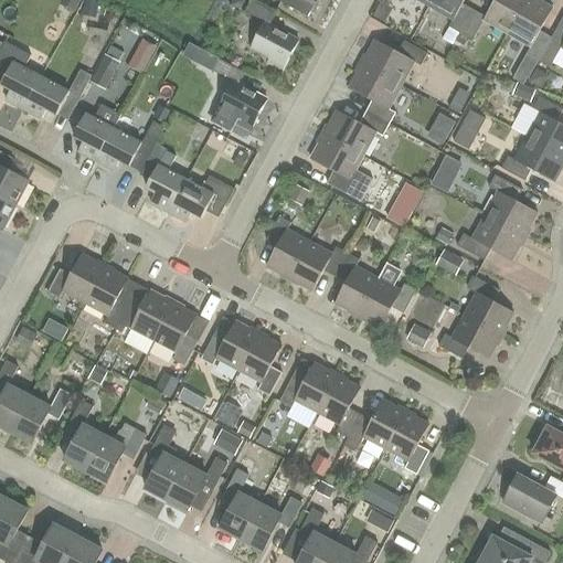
[(73,12),(78,0),(59,0),(57,4),(73,12)]
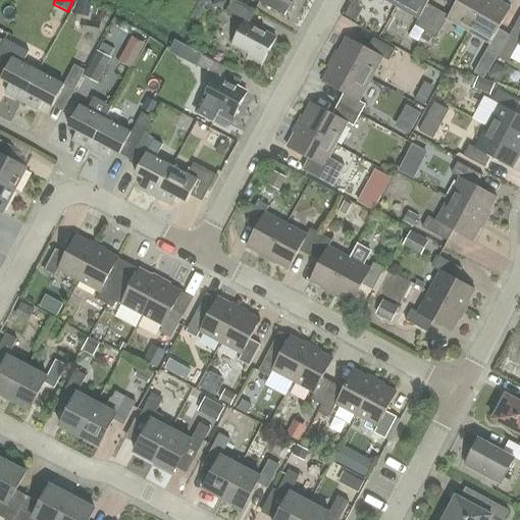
[(76,3),(75,9),(88,11),(89,4),(90,1),(84,0),(78,0),(76,3)]
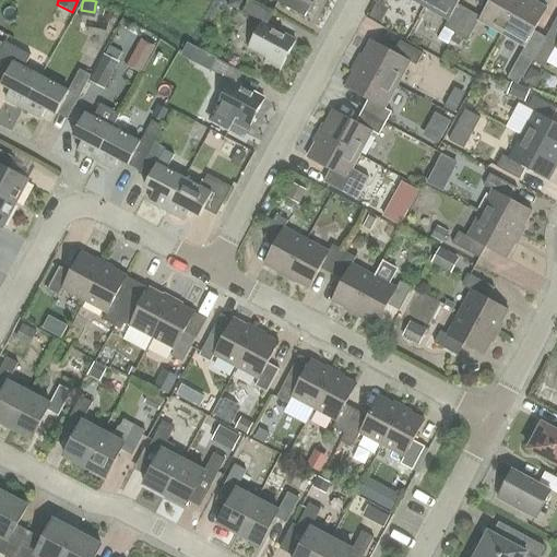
[(262,62),(276,70),(277,71),(295,39),(265,24),(272,13),(249,0),(246,0),(240,11),(260,22),(247,46),(265,56),(262,62)]
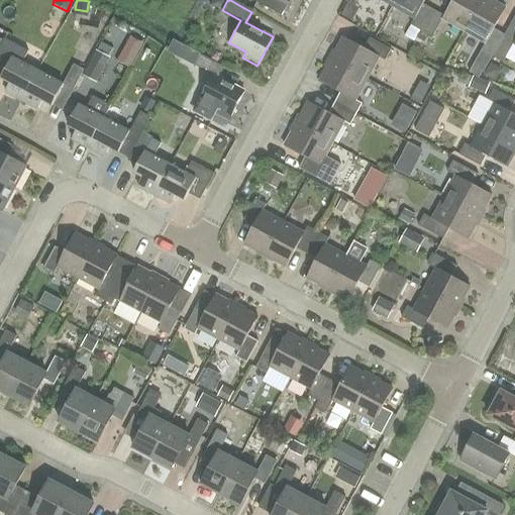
[(253,0),(280,14),(285,6),(289,7),(292,0),(253,0)]
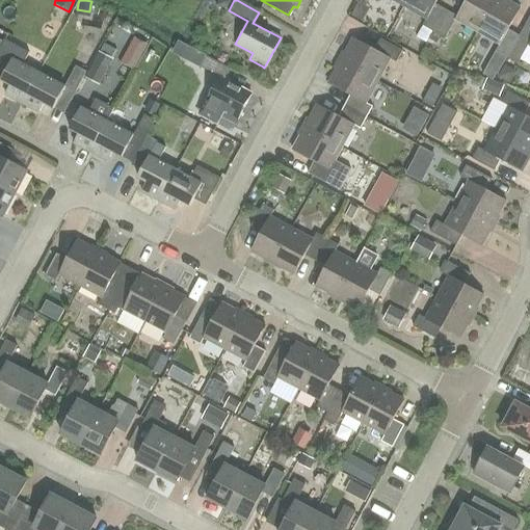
[(432,30),(445,8),(434,2),(434,0),(405,0),(403,5),(425,18),(421,24),(431,29),(432,30)]
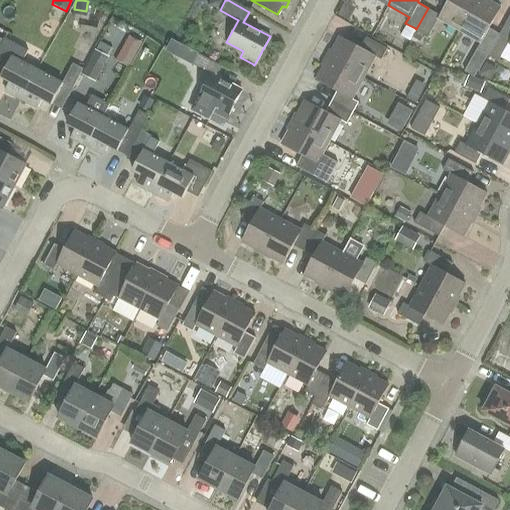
[(458,29),(474,0),(446,0),(439,14),(428,8),(416,29),(422,33),(427,35),(437,17),(458,29)]
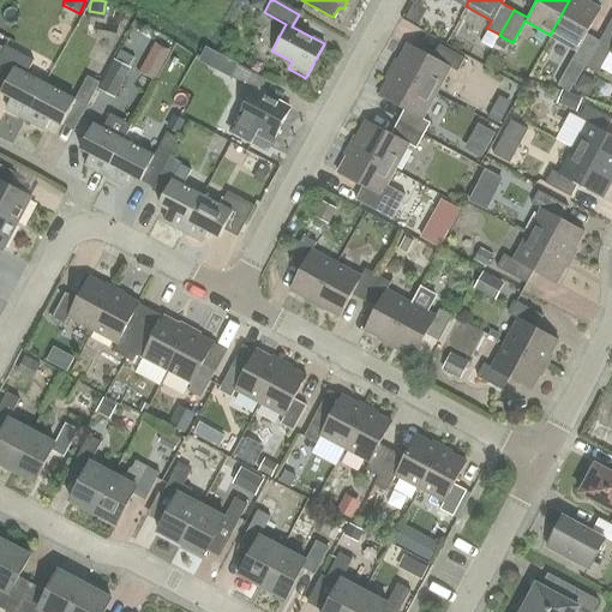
[(583,65),(598,40),(586,33),(599,7),(586,0),(569,0),(550,35),(575,49),(570,58),(583,65)]
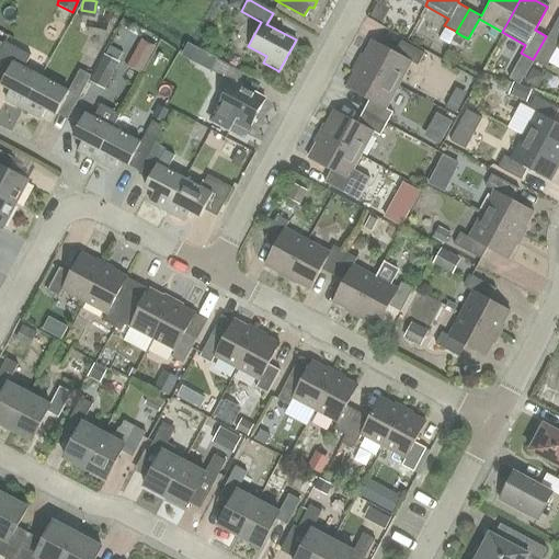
[(455,31),(448,44),(456,48),(463,36),(456,32),(455,31)]
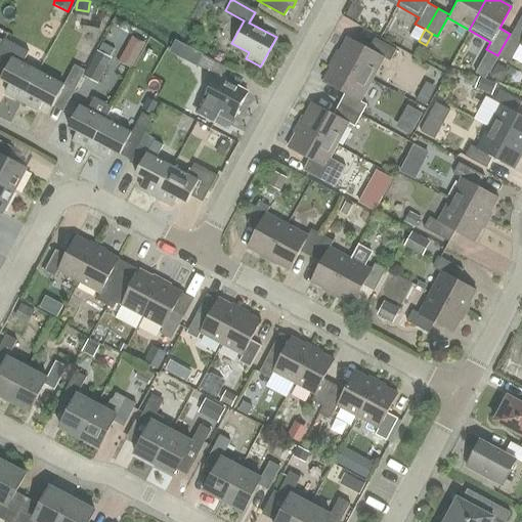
[(521,44),(521,36),(520,40),(510,34),(497,55),(509,61),(519,43),(521,44)]
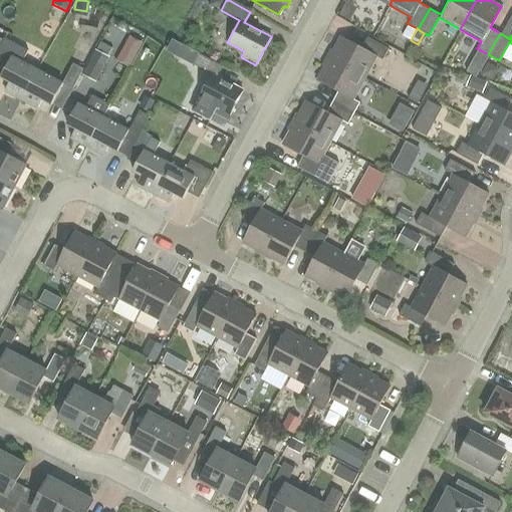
[(128,35),(121,47),(134,53),(140,42),(128,35)]
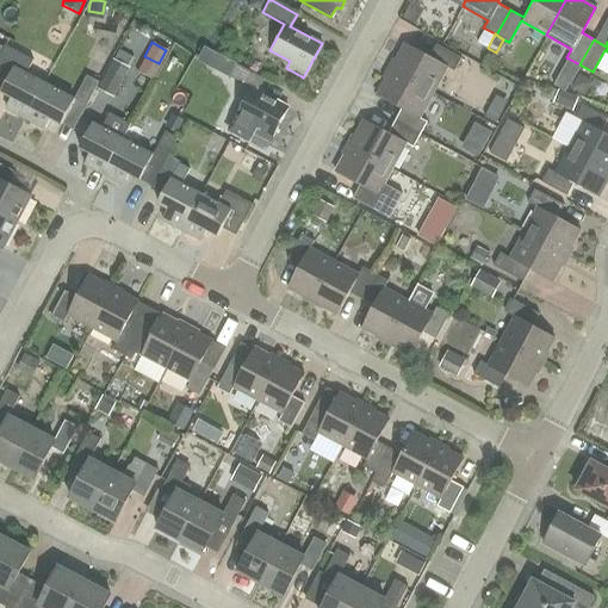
[(453,70),(460,57),(435,43),(428,56),(403,42),(389,68),(432,91),(446,66),(453,70)]
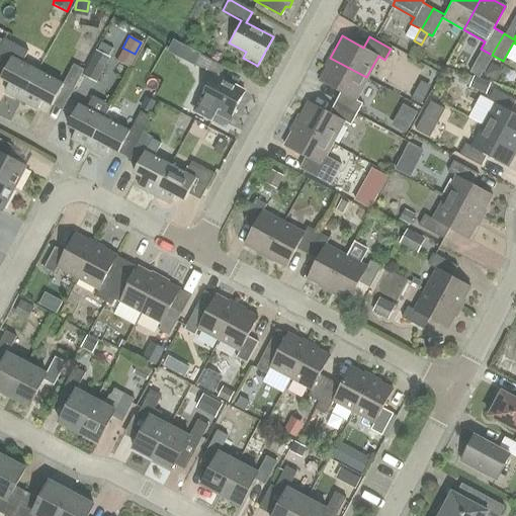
[(0,77),(9,81),(4,91),(20,99),(36,69),(21,61),(27,50),(3,37),(0,43),(0,77)]
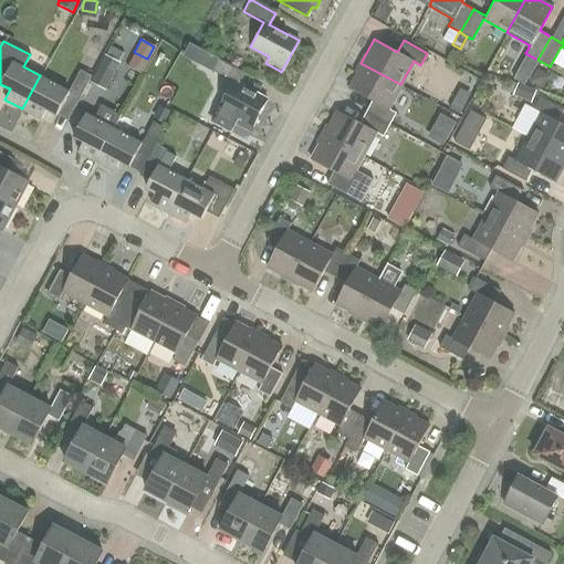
[(103,90),(117,62),(102,54),(91,75),(87,81),(103,90)]
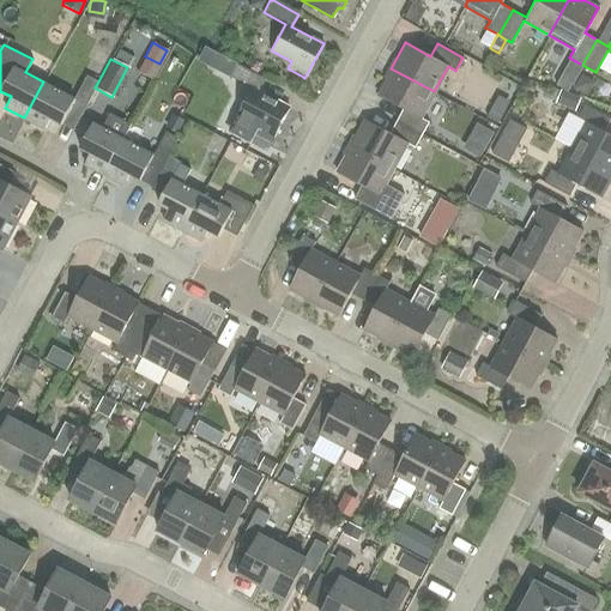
[(256,129),(272,138),(289,108),(256,90),(264,78),(236,62),(229,76),(250,88),(227,132),(248,143),(256,129)]
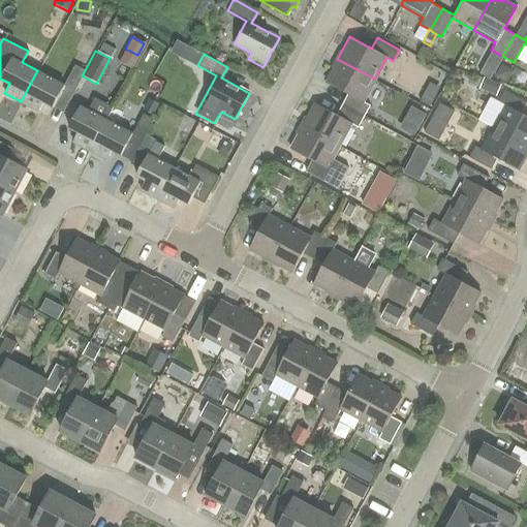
[(363,101),(374,79),(337,59),(326,82),(346,93),(341,103),(363,116),(369,104),(363,101)]
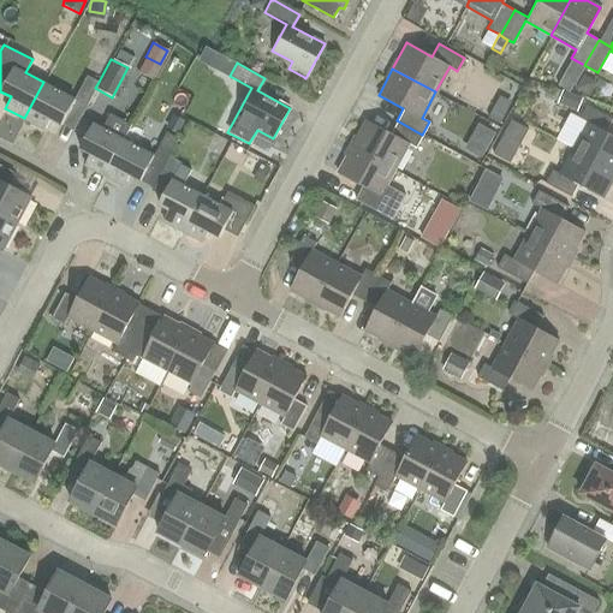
[(95,88),(99,82),(87,76),(73,99),(43,82),(24,118),(45,129),(51,118),(73,130),(95,88)]
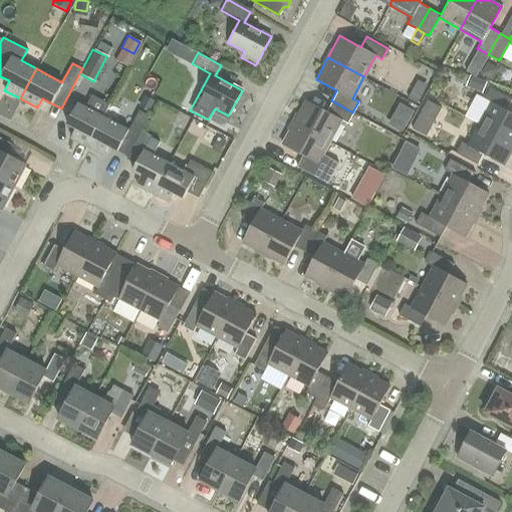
[(486,82),(472,77),(468,87),(482,92),(486,82)]
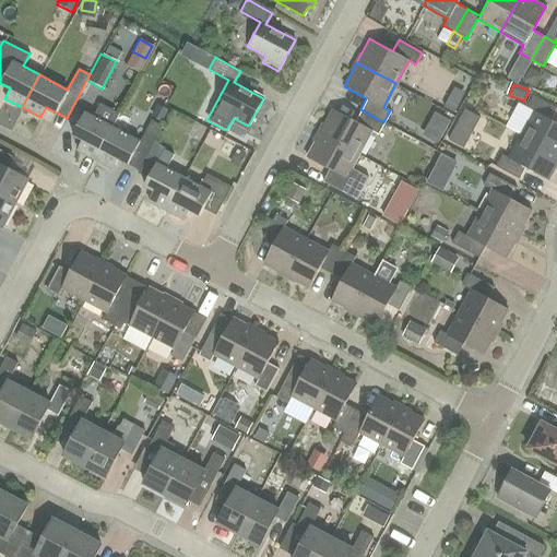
[(556,153),(556,122),(549,119),(556,107),(532,95),(526,107),(533,110),(521,133),(556,153)]
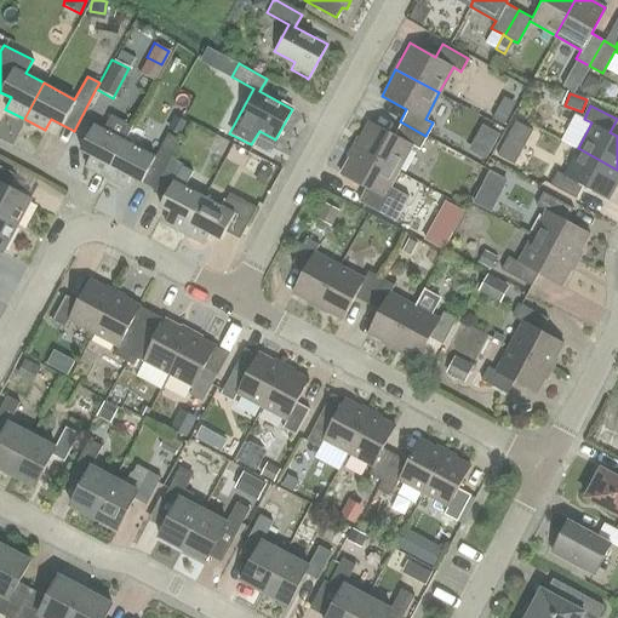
[(497,107),(491,118),(503,124),(509,113),(497,107)]
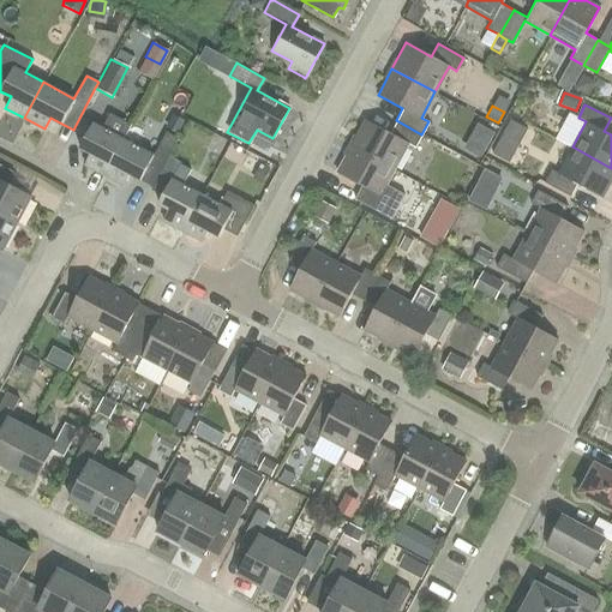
[(172,114),(165,127),(177,133),(184,120),(172,114)]
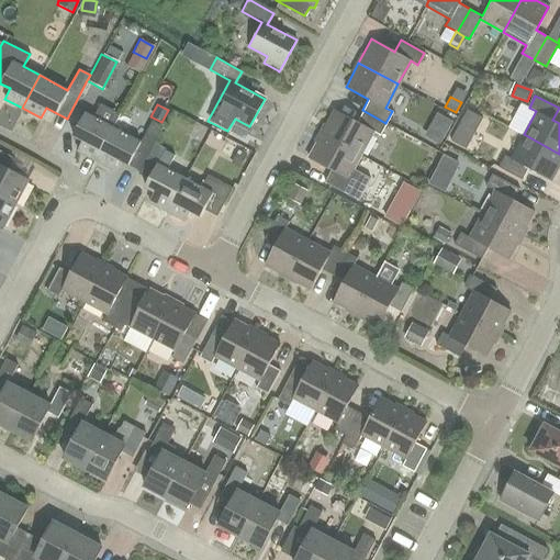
[(471,104),(455,135),(470,144),(486,112),(471,104)]
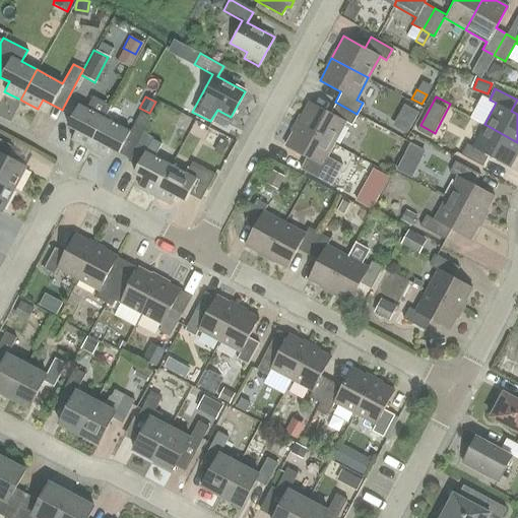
[(357,114),(335,102),(329,113),(309,101),(297,123),(333,142),(344,121),(351,125),(357,114)]
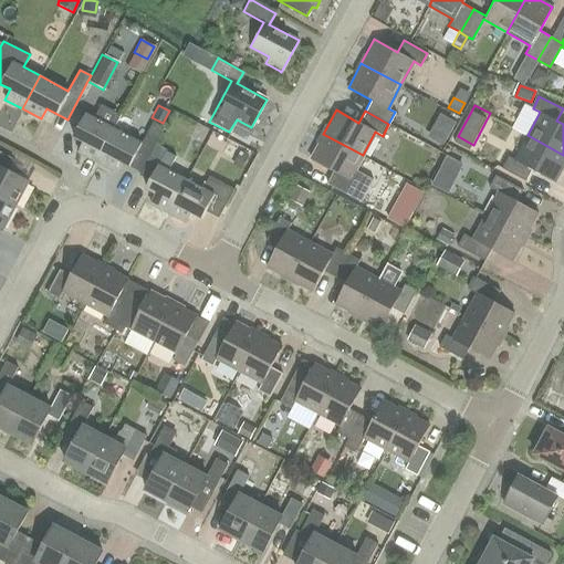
[(95,160),(113,127),(84,113),(72,135),(82,141),(76,150),(95,160)]
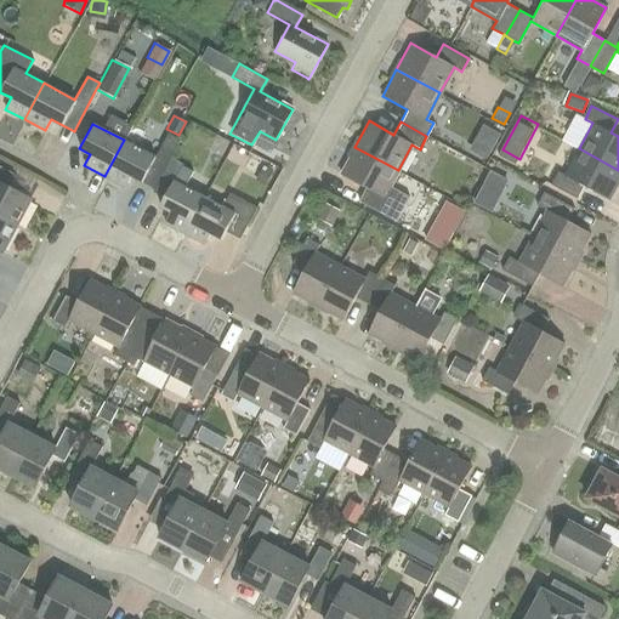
[(480,124),(475,134),(493,143),(498,134),(480,124)]
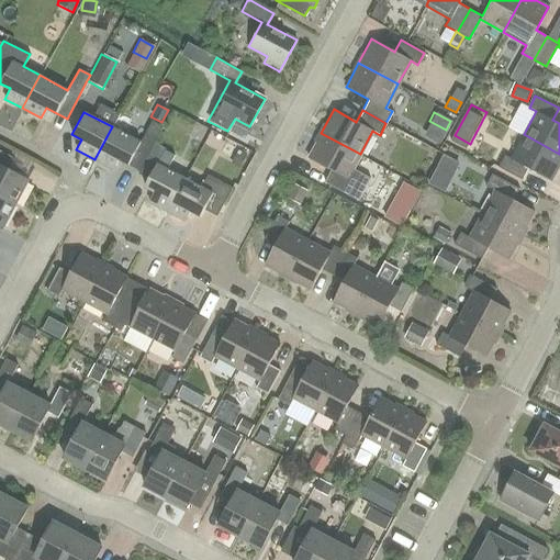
[(138,170),(161,126),(152,121),(141,142),(112,126),(94,159),(112,169),(118,159),(138,170)]
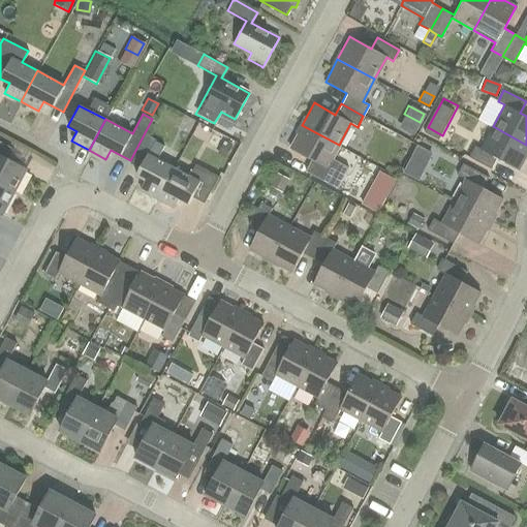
[(157,198),(174,167),(156,158),(148,154),(154,141),(155,138),(145,133),(153,119),(152,119),(130,160),(131,160),(129,164),(138,168),(135,175),(145,180),(140,189),(157,198)]
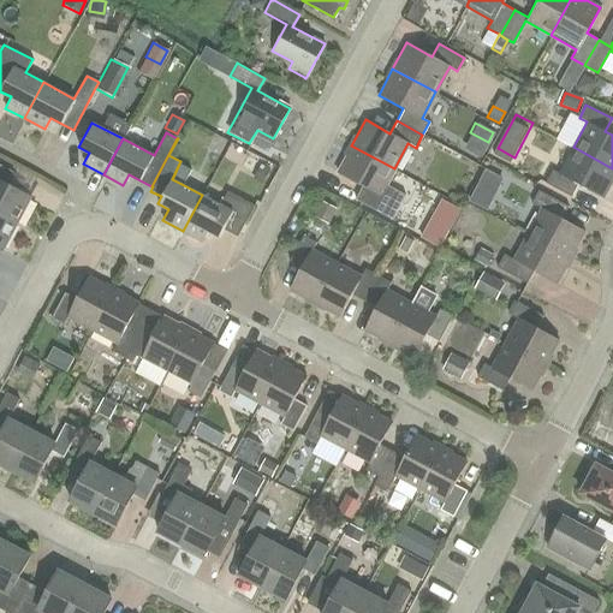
[(380,195),(394,168),(351,146),(337,172),(362,185),(355,198),(381,212),(388,198),(380,195)]
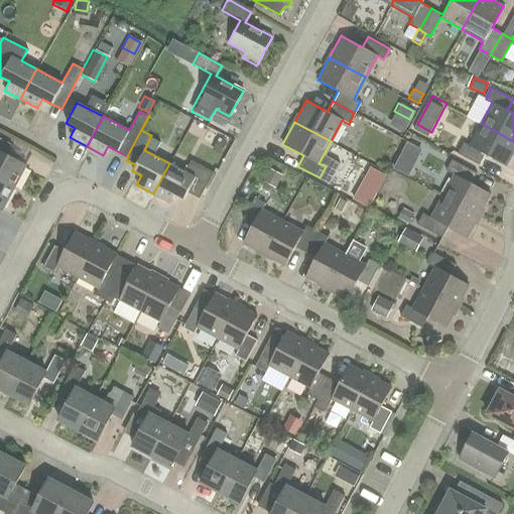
[(505,164),(513,147),(513,141),(481,123),(469,145),(463,141),(457,152),(478,164),(484,153),(505,164)]
